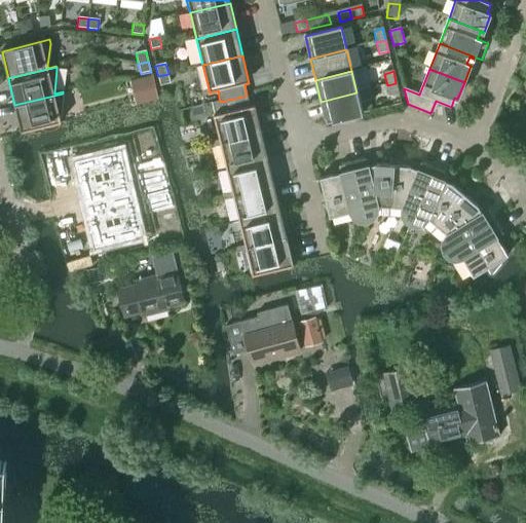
[(168,74),(158,76),(160,86),(171,84),(168,74)]
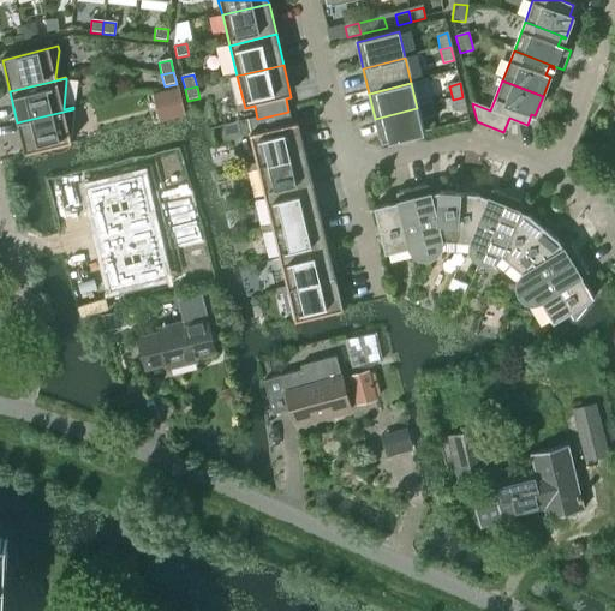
[(154,96),(160,121),(184,115),(178,91),(154,96)]
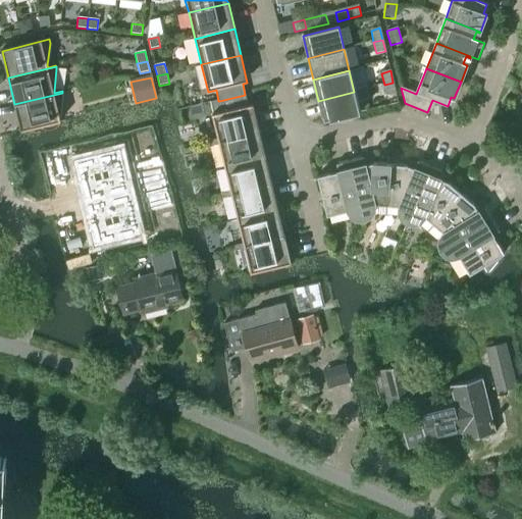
[(393,83),(384,85),(386,97),(396,94),(393,83)]
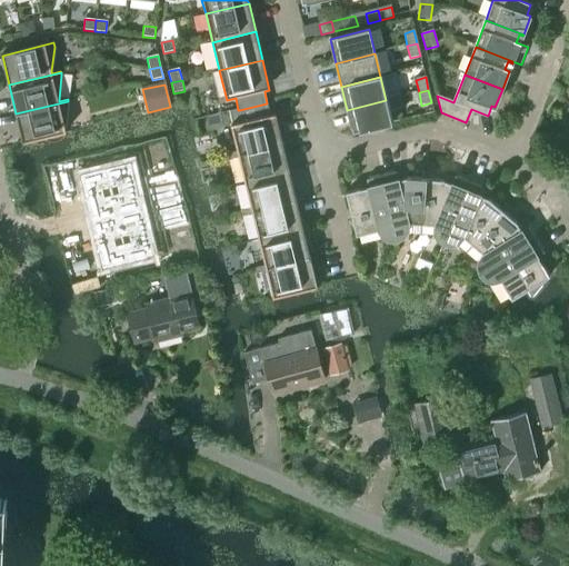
[(386,100),(347,110),(353,133),(392,125),(386,100)]
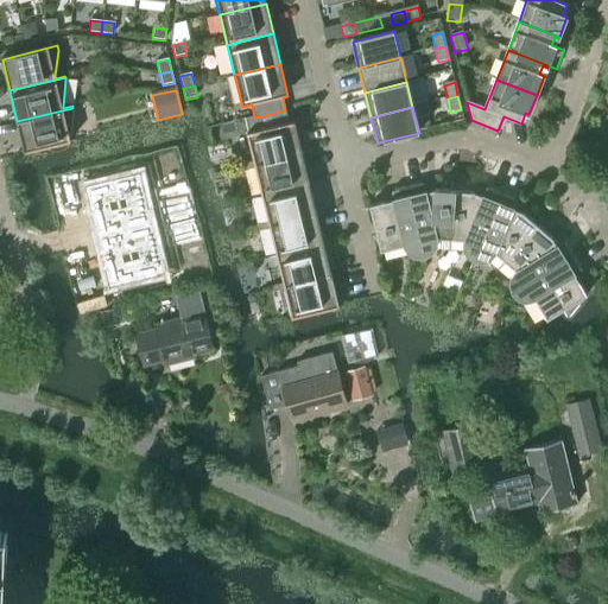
[(73,108),(17,121),(25,153),(49,147),(50,150),(50,151),(51,151),(54,152),(57,152),(59,152),(61,152),(63,151),(65,148),(67,148),(69,146),(68,146),(68,142),(71,141),(70,138),(74,110),(73,108)]
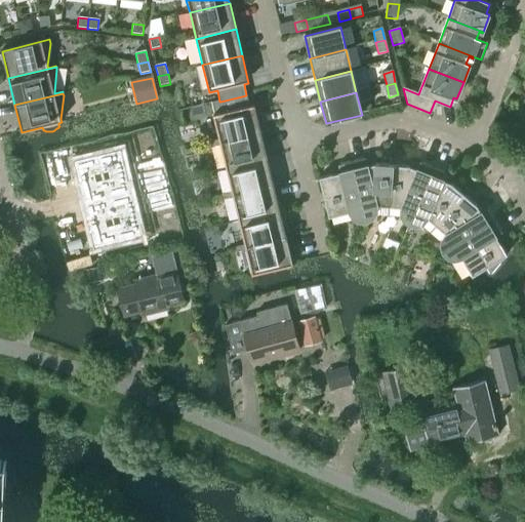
[(219,143),(260,133),(254,106),(249,107),(246,95),(220,102),(219,102),(212,104),(214,115),(213,116),(219,141),(214,142),(216,147),(220,146),(219,143)]
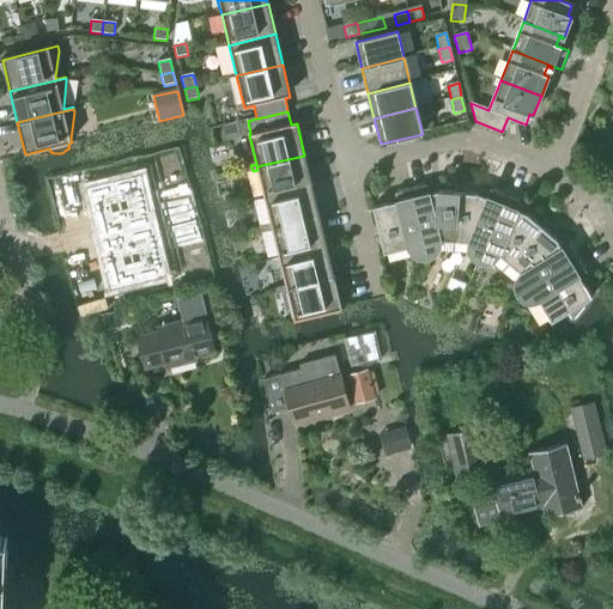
[(263,198),(313,186),(304,156),(256,166),(258,170),(263,198)]
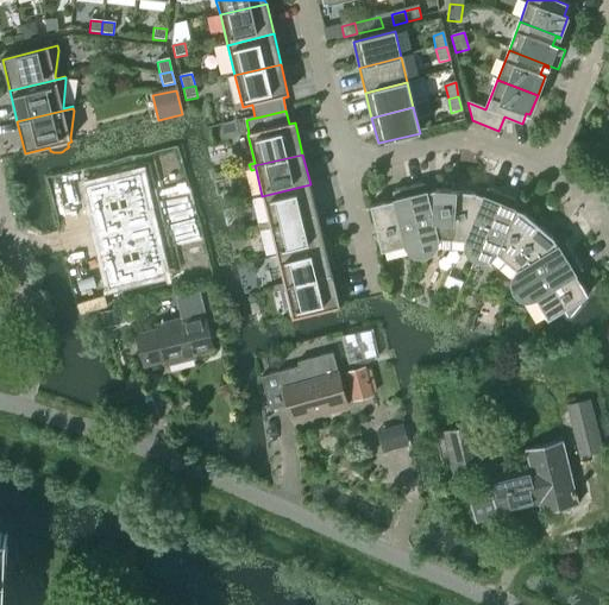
[(139,174),(112,181),(125,232),(152,225),(139,174)]
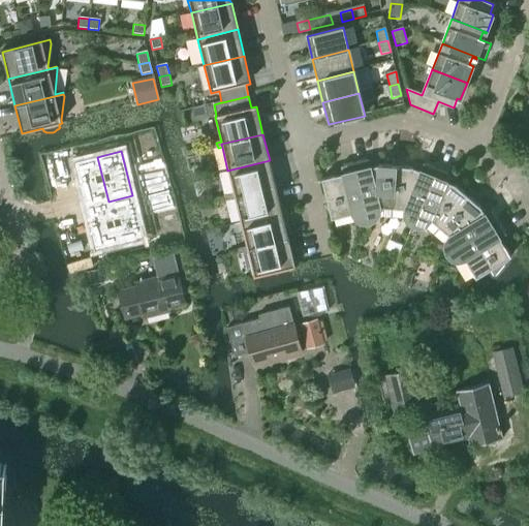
[(97,157),(73,163),(85,207),(109,202),(97,157)]
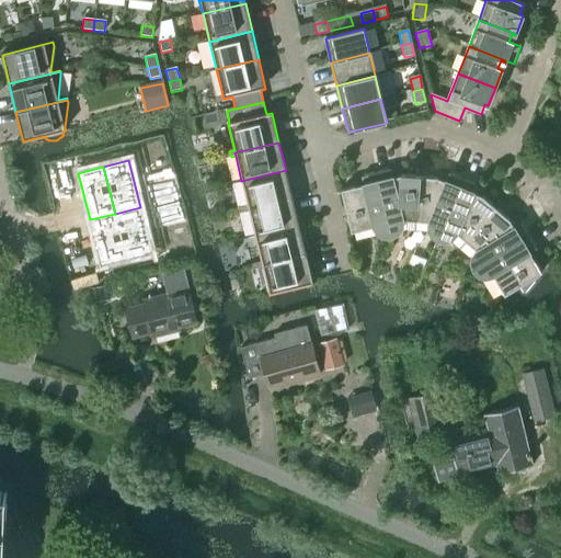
[(249,209),(293,198),(286,170),(241,181),(248,206),(243,207),(244,213),(249,212),(249,209)]
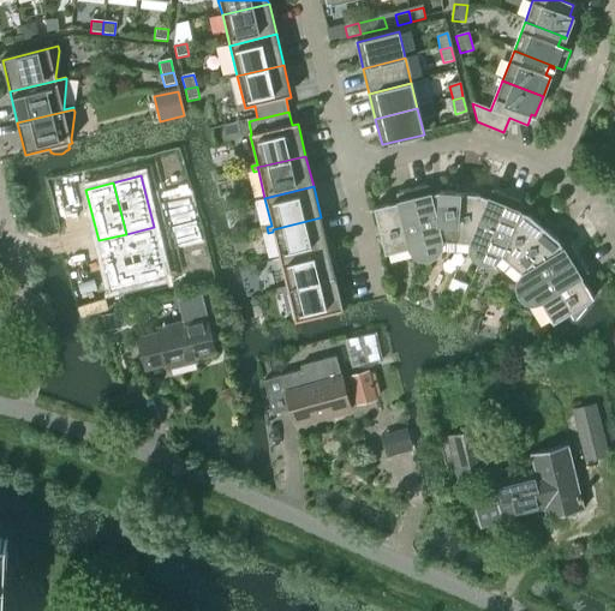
[(442,241),(455,244),(459,195),(440,192),(430,195),(429,187),(412,191),(429,259),(430,259),(437,256),(441,250),(442,241)]
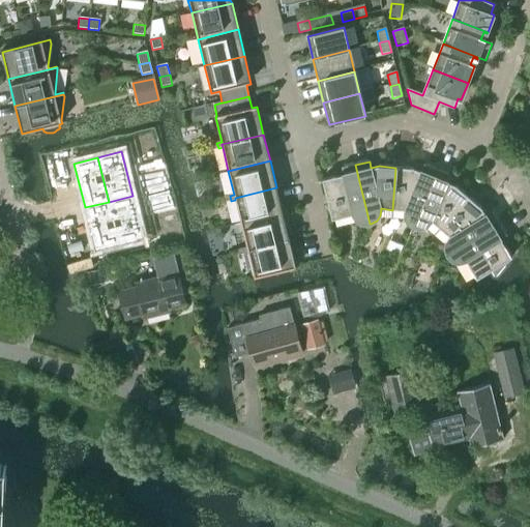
[(369,225),(370,224),(355,165),(341,168),(343,175),(322,180),(332,221),(353,215),(356,222),(362,225),(369,225)]
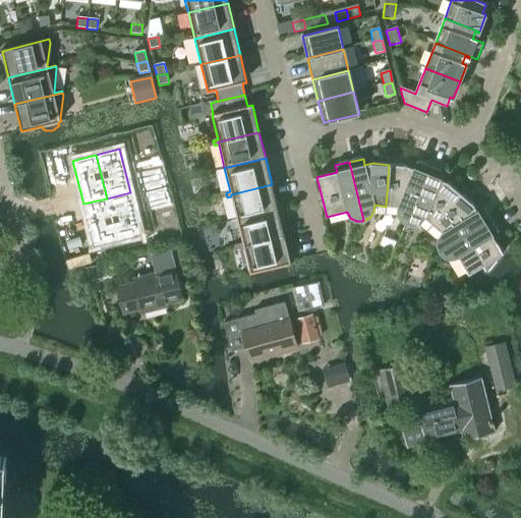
[(406,223),(407,223),(429,168),(416,162),(413,169),(406,166),(389,165),(386,207),(398,208),(398,214),(401,220),(406,223)]
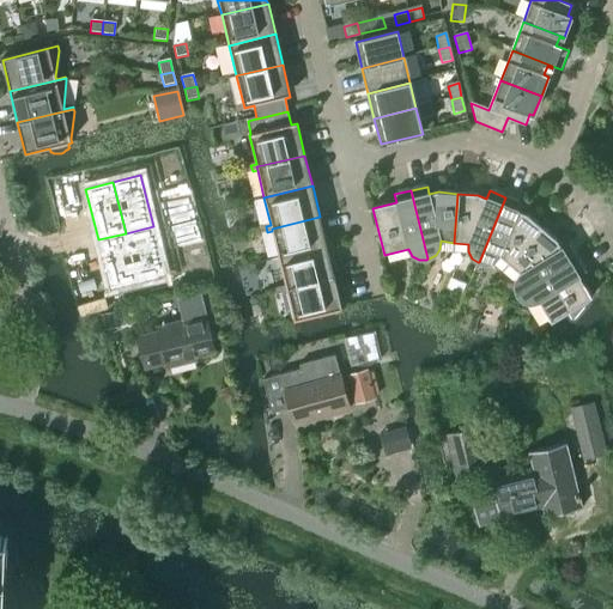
[(499,256),(510,265),(541,227),(526,214),(517,212),(521,203),(505,198),(479,262),(479,263),(487,265),(495,261),(499,256)]
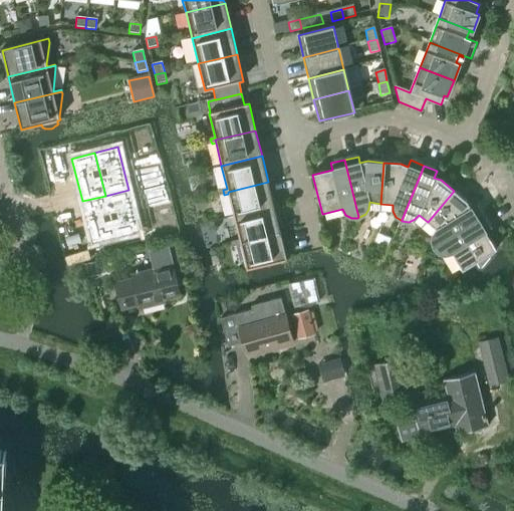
[(228,194),(234,217),(274,208),(268,182),(228,192),(228,194)]
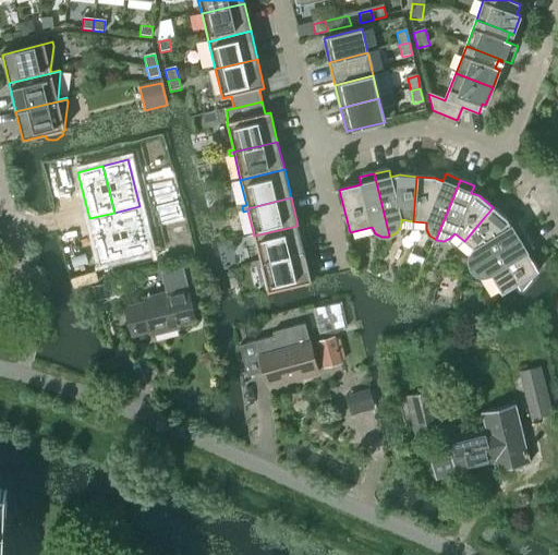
[(140,206),(114,213),(126,258),(152,252),(140,206)]
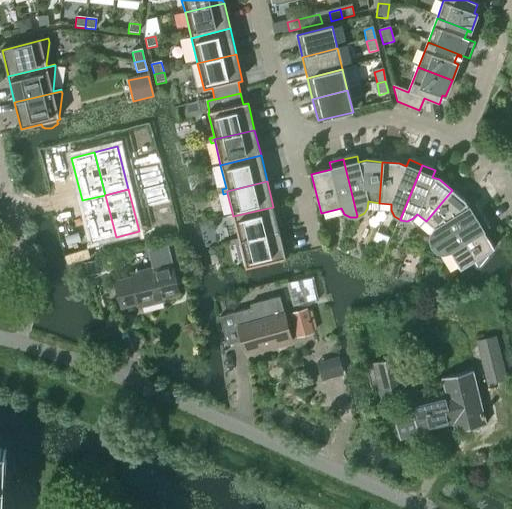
[(432,246),(432,247),(482,216),(475,204),(469,208),(465,201),(452,190),(426,221),(434,229),(431,234),(430,240),(432,246)]
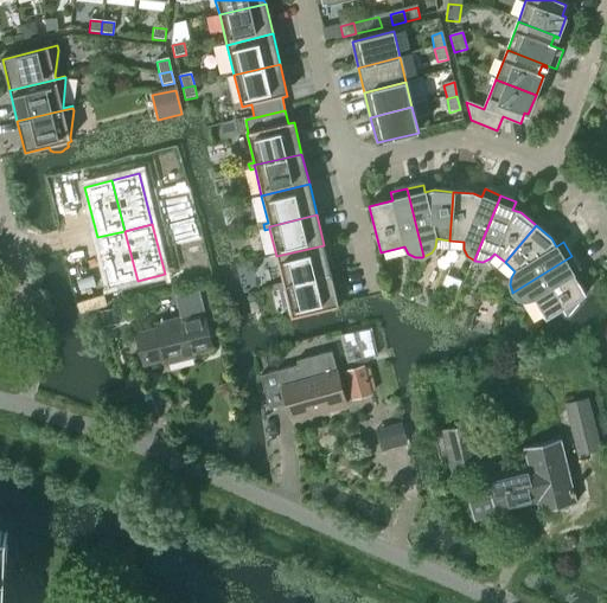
[(125,231),(97,237),(109,288),(138,281),(125,231)]
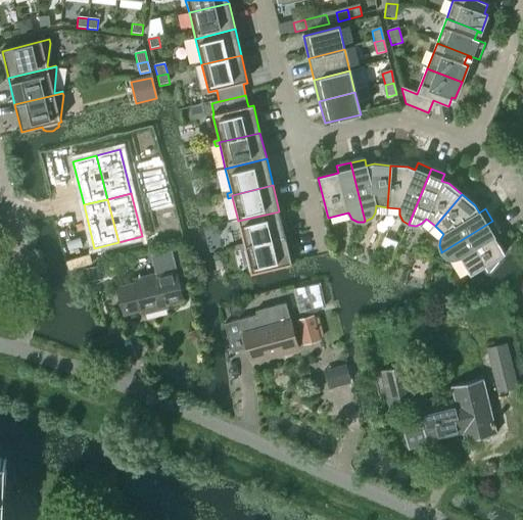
[(245,249),(244,247),(285,237),(279,211),(238,221),(244,245),(239,246),(240,250),(245,249)]
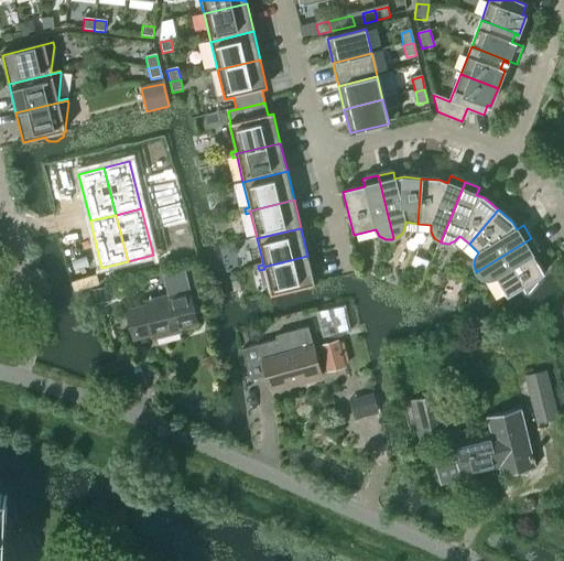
[(531,238),(476,272),(476,273),(481,278),(488,280),(496,279),(508,298),(522,289),(527,295),(528,295),(544,274),(545,274),(533,255),(540,251),(531,238)]
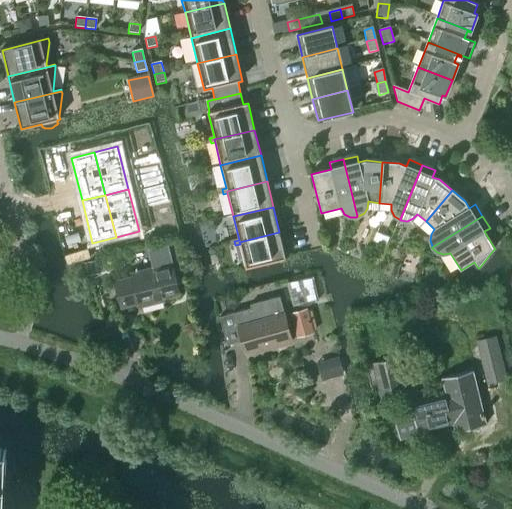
[(239,242),(240,244),(246,269),(286,259),(279,232),(239,242)]
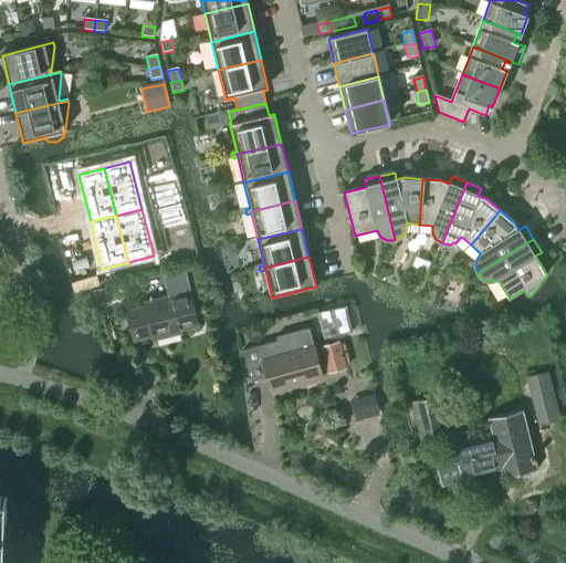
[(147,310),(128,315),(134,340),(170,331),(170,333),(198,326),(190,293),(186,278),(167,282),(171,299),(146,304),(147,310)]
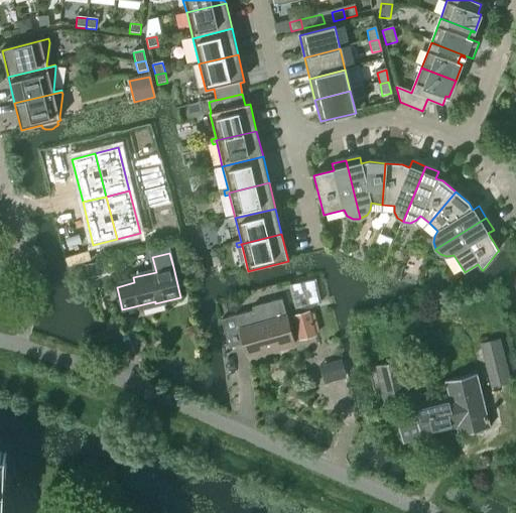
[(282,300),(252,308),(253,311),(222,321),(230,348),(244,344),(247,355),(276,347),(277,351),(294,346),(282,300)]
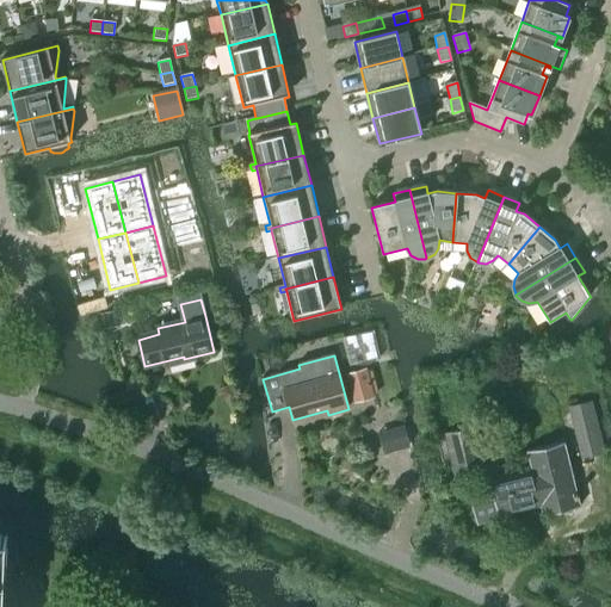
[(347,376),(355,403),(375,398),(366,370),(347,376)]
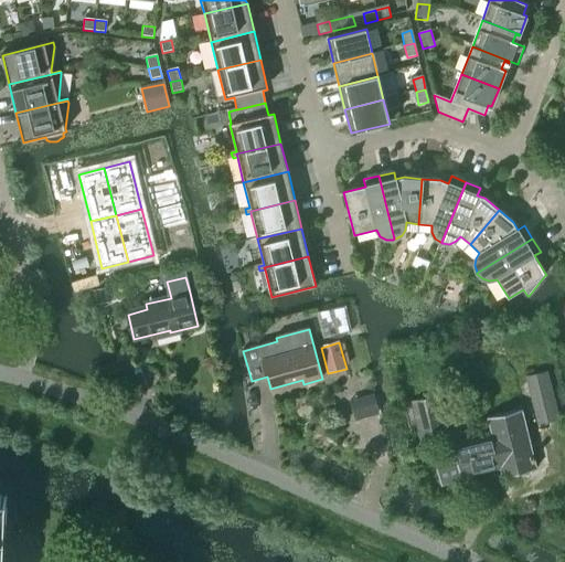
[(547,372),(525,378),(539,425),(560,419),(547,372)]
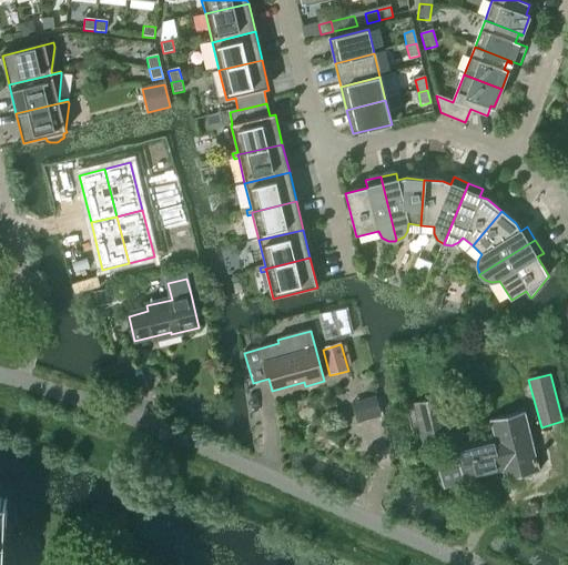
[(415,405),(424,442),(453,435),(447,414),(444,399),(415,405)]
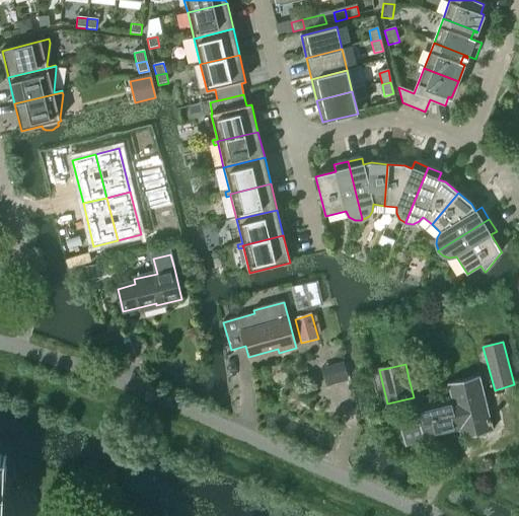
[(449,385),(453,401),(458,422),(460,430),(461,438),(460,438),(460,439),(494,432),(493,430),(492,431),(478,378),(480,378),(479,376),(447,384),(448,386),(449,385)]
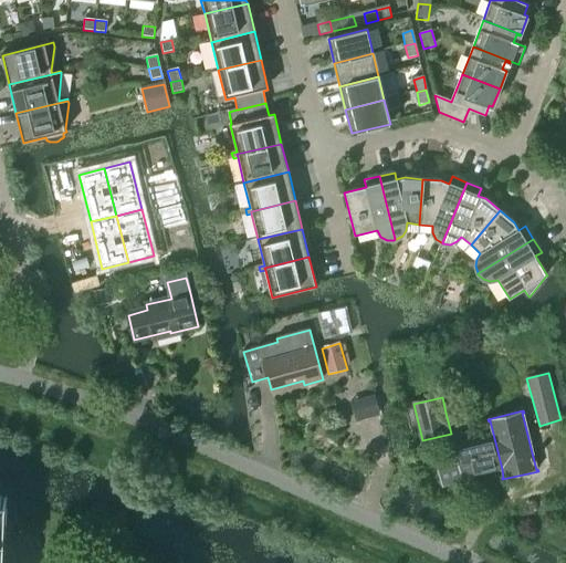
[(463,479),(502,469),(500,460),(494,438),(460,447),(460,445),(456,446),(453,446),(457,458),(438,464),(437,461),(436,462),(442,488),(443,488),(443,487),(463,481),(463,483),(464,483),(463,479)]
